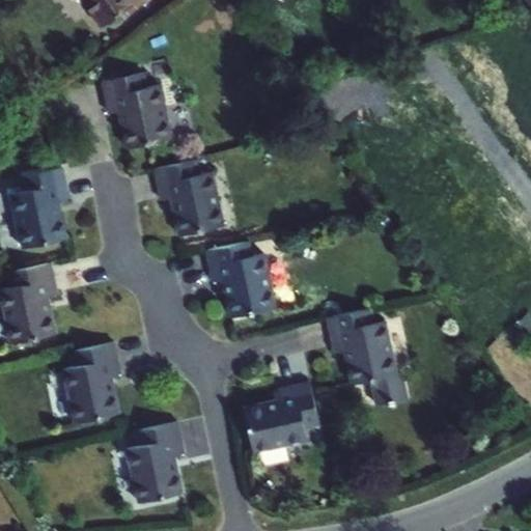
[(82,0),(101,27),(136,2),(138,5),(145,0),(82,0)]
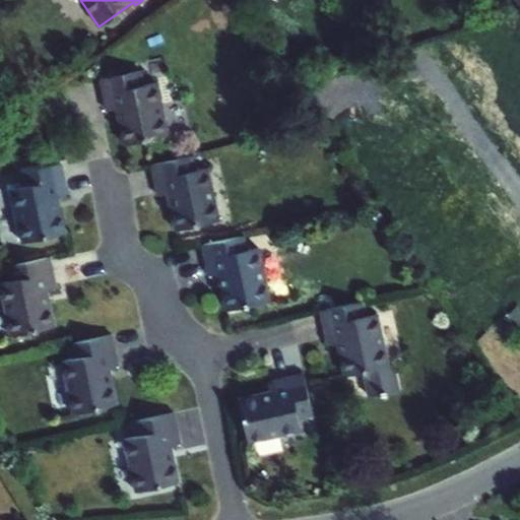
[(142,71),(101,80),(107,111),(116,109),(124,146),(168,136),(156,83),(145,86),(142,71)]
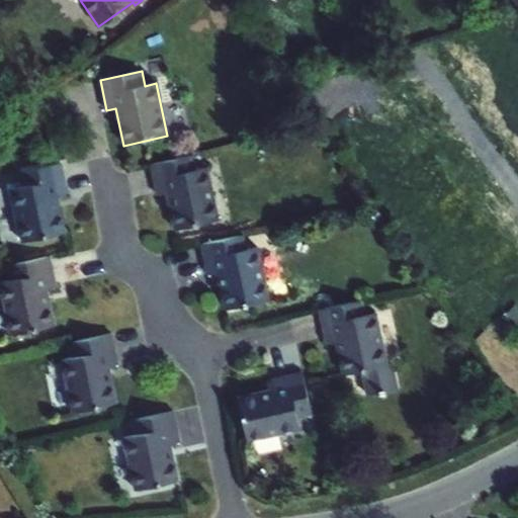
[(192,155),(152,163),(159,194),(167,193),(175,230),(219,221),(206,167),(195,170),(192,155)]
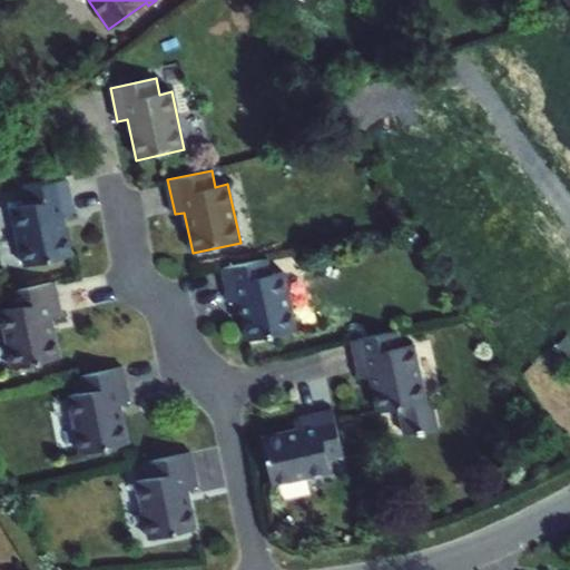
[(72,214),(65,179),(20,189),(23,205),(11,207),(25,267),(71,256),(64,216),(72,214)]
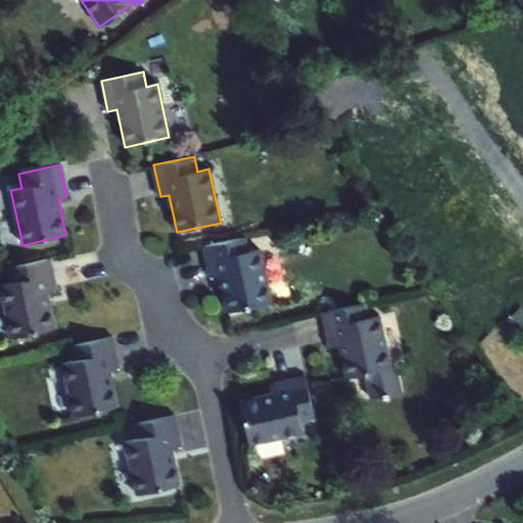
[(248,250),(245,236),(203,245),(210,277),(220,276),(228,313),(271,303),(259,247),(248,250)]
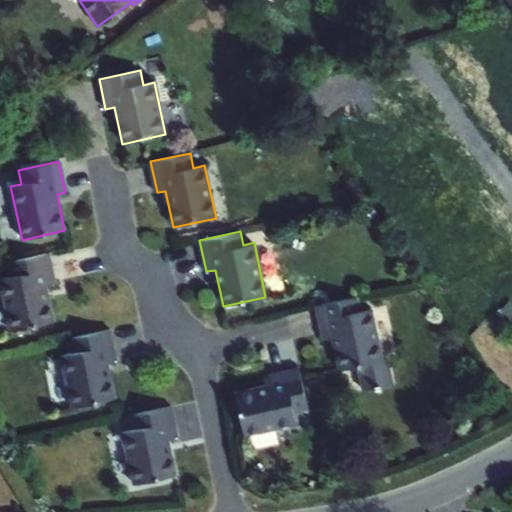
[(11,332),(54,323),(46,287),(55,285),(48,254),(9,262),(12,276),(0,279),(11,332)]
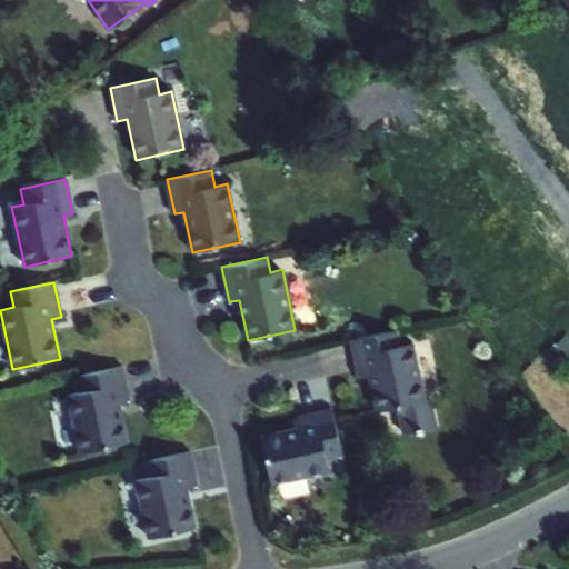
[(396,329),(350,339),(358,372),(367,371),(377,411),(397,407),(402,435),(435,427),(429,400),(423,401),(411,343),(399,345),(396,329)]
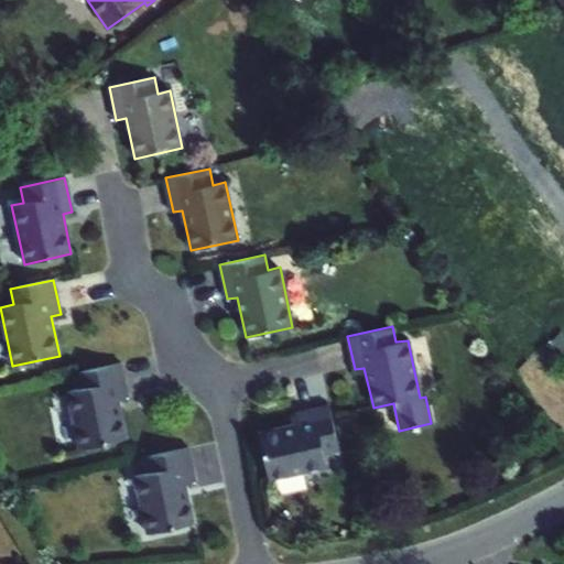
[(79,449),(128,440),(119,399),(128,397),(120,365),(77,373),(80,389),(66,392),(79,449)]
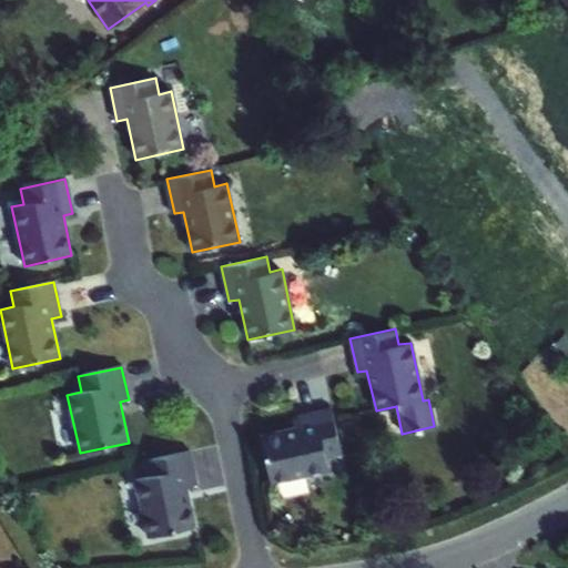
[(297,427),(260,435),(270,484),(326,472),(323,458),(341,455),(331,409),(295,416),(297,427)]
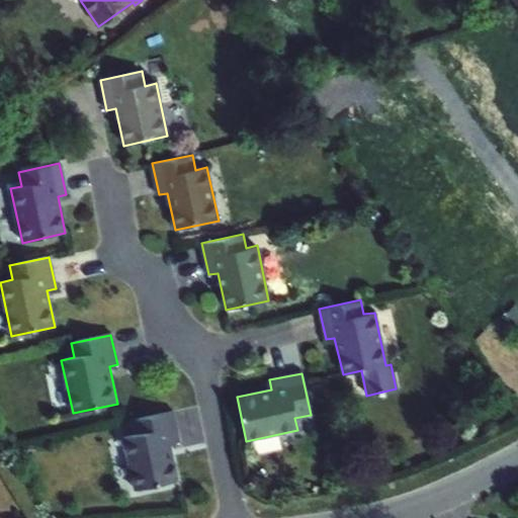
[(135,491),(178,482),(170,445),(178,444),(171,413),(133,421),(136,435),(122,437),(135,491)]
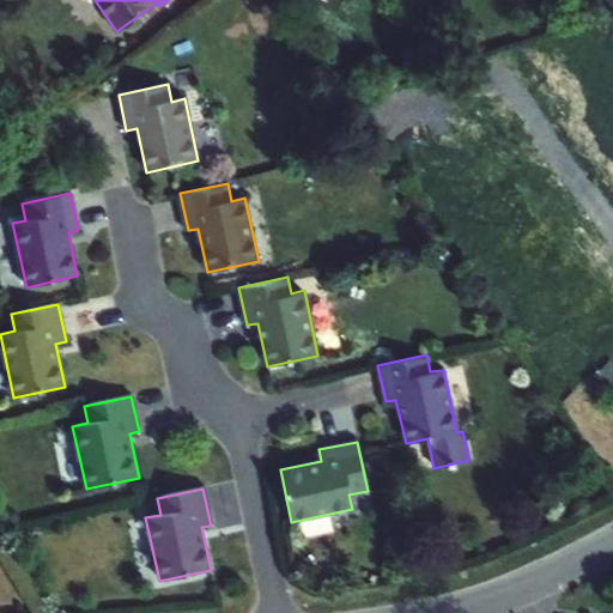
All buildings are outlined.
